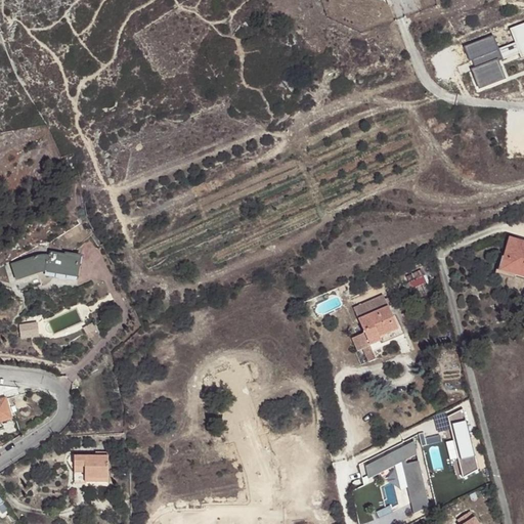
[(523,17),(523,14),(512,16),(514,31),(523,30),(523,17)]
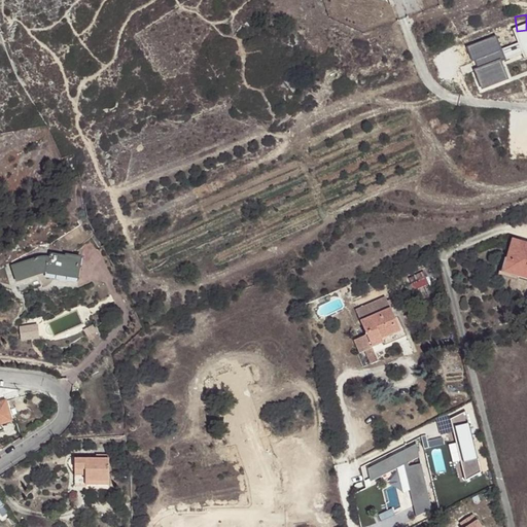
[(515,16),(488,19),(490,38),(470,40),(472,60),(492,57),(493,67),(526,63),(526,30),(517,31),(515,16)]
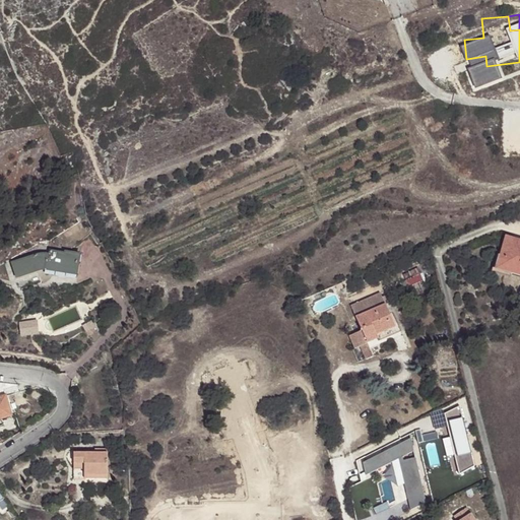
[(519,241),(506,237),(496,269),(510,273),(511,270),(519,272),(519,241)]
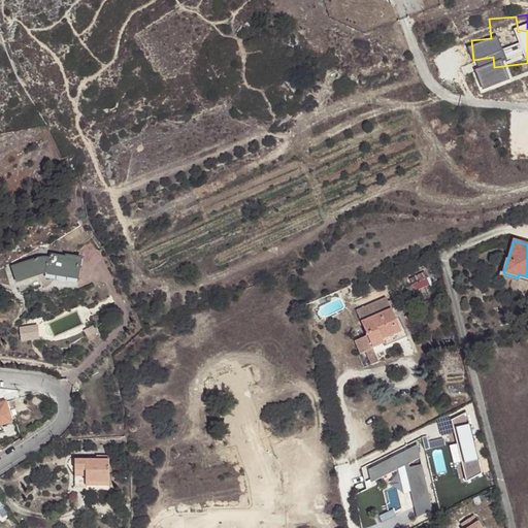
[(41,258),(12,267),(17,279),(42,271),(45,272),(45,274),(78,278),(81,258),(67,256),(66,257),(52,255),(52,258),(41,258)]
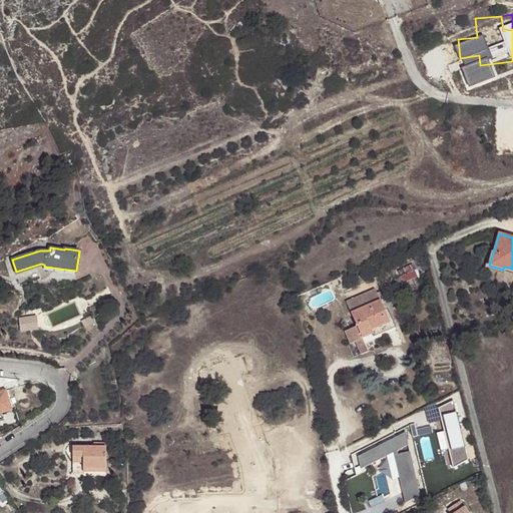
[(398,272),(401,277),(415,271),(413,266),(398,272)]
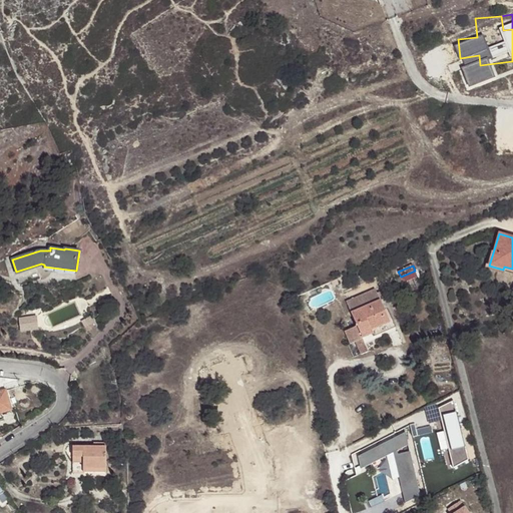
[(415,271),(401,277),(403,283),(418,277),(415,271)]
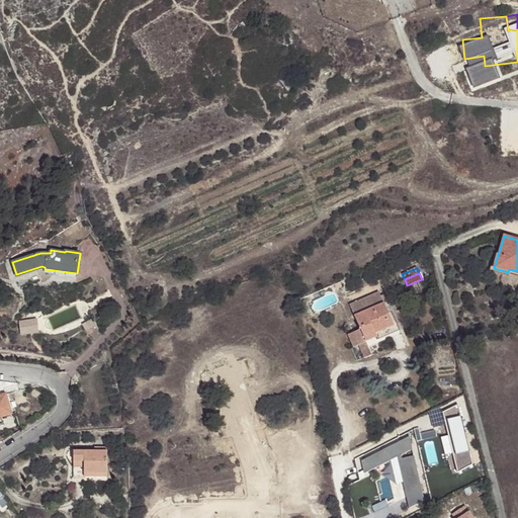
[(375,333),(394,325),(379,292),(350,306),(361,330),(349,336),(354,346),(358,344),(363,356),(371,353),(366,341),(375,336),(377,336),(375,333)]
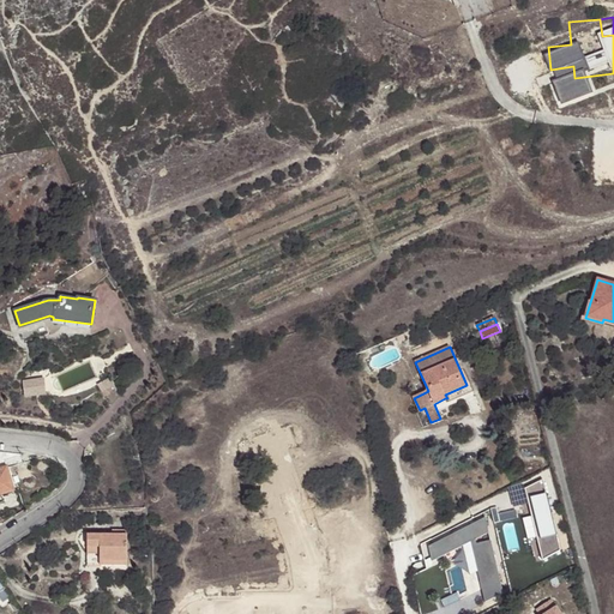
[(34,380),(36,393),(44,392),(43,380),(34,380)]
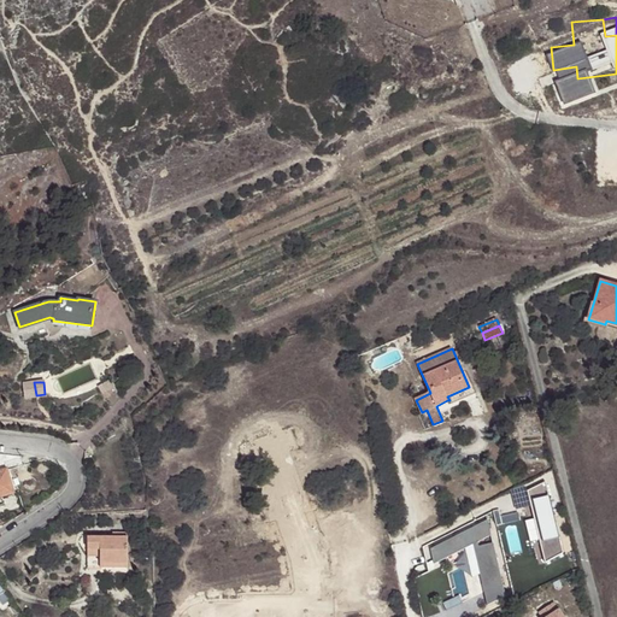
[(471,386),(469,387),(447,397),(450,400),(447,400),(450,406),(476,394),(471,386)]
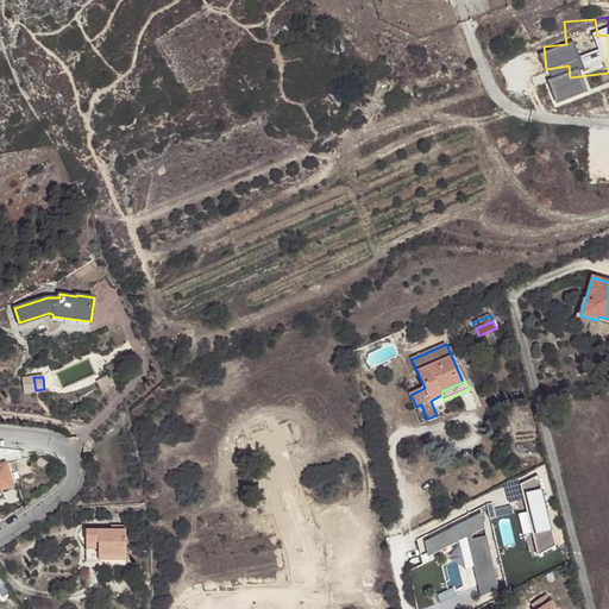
[(139,402),(145,397),(138,390),(132,395),(139,402)]
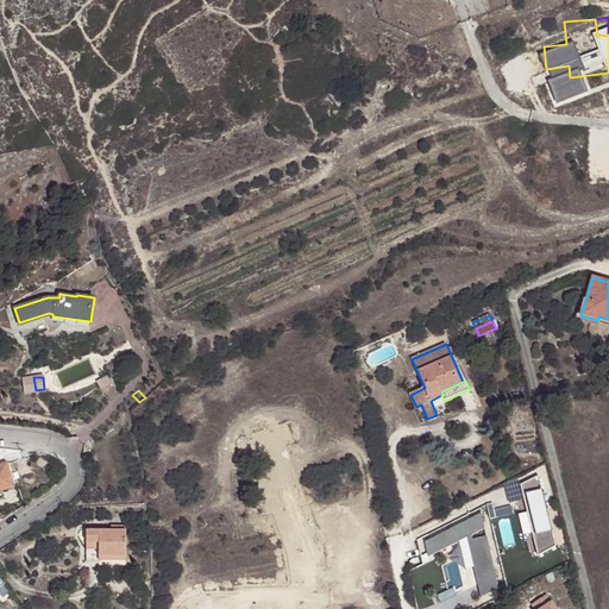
[(0,457),(0,491),(16,488),(8,465),(5,456),(0,457)]
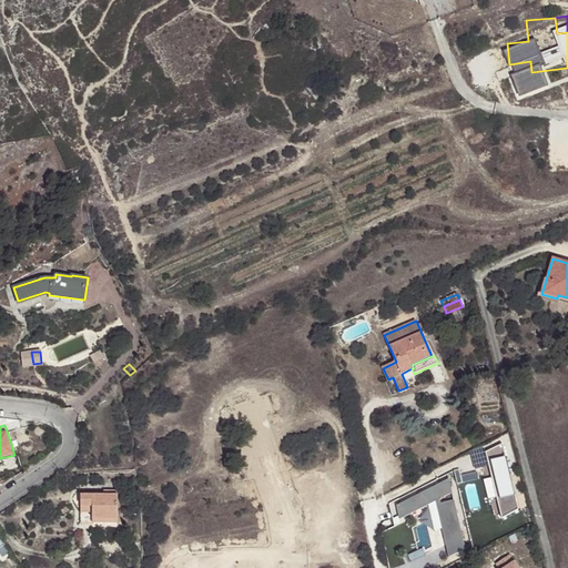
[(504,447),(489,454),(494,469),(497,468),(498,472),(495,473),(497,482),(500,480),(504,497),(500,498),(504,510),(507,509),(508,513),(505,514),(506,520),(520,514),(504,447)]
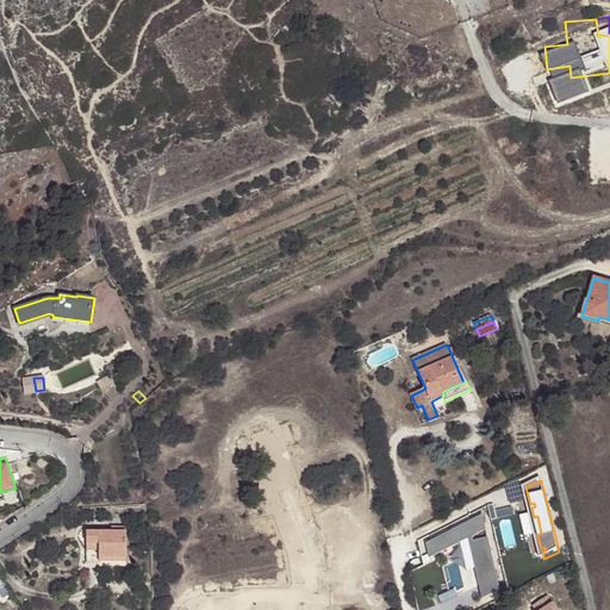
[(487,516),(423,548),(428,562),(473,540),(487,601),(505,591),(487,516)]
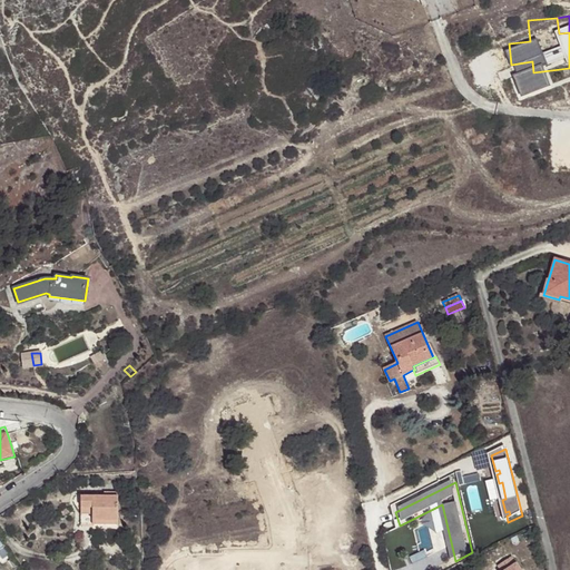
[(119,497),(107,495),(81,495),(81,508),(92,508),(94,514),(94,520),(119,520),(119,497)]
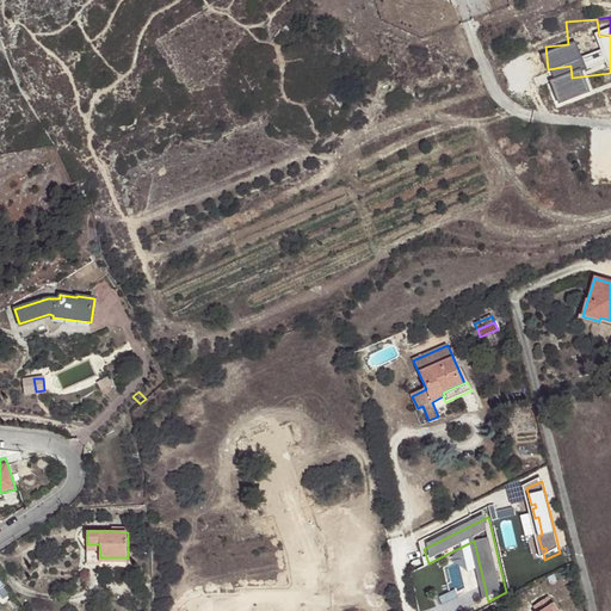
[(12,594),(7,585),(0,587),(0,592),(5,599),(12,594)]
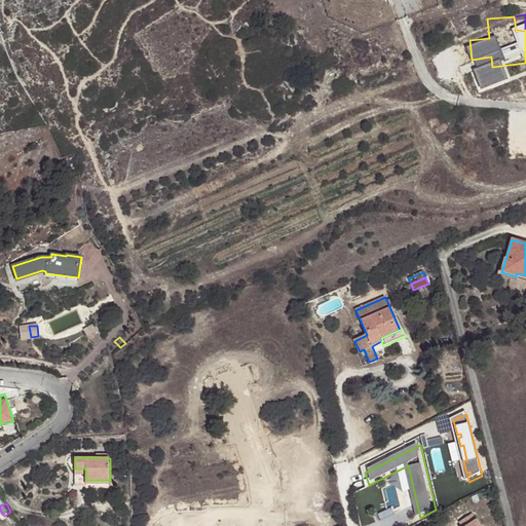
[(478,525),(472,515),(460,522),(462,525),(478,525)]
